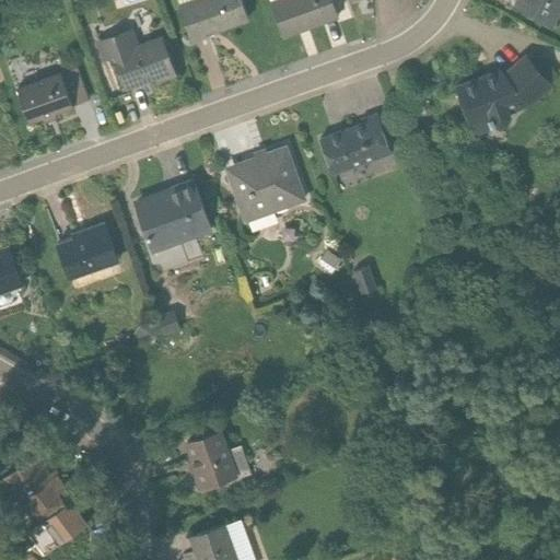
[(240,0),(200,0),(179,8),(190,42),(248,22),(240,0)]
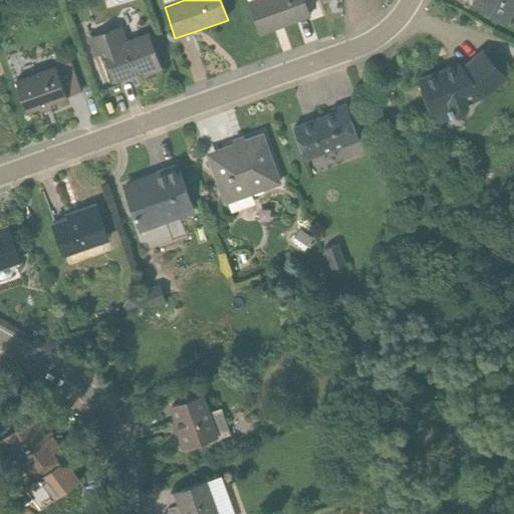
[(256,0),(246,3),(259,37),(310,19),(303,0),(256,0)]
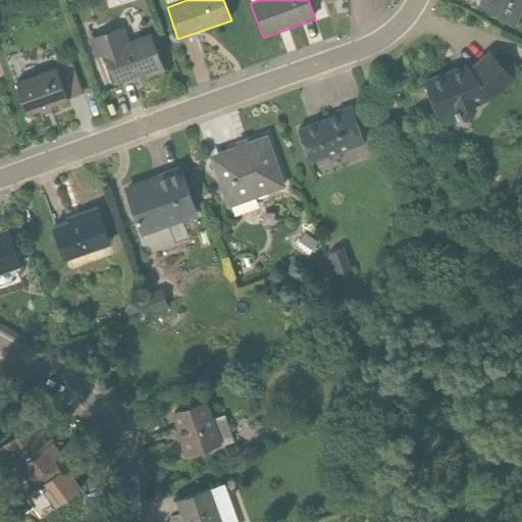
[(521,11),(521,0),(480,0),(478,6),(515,25),(521,11)]
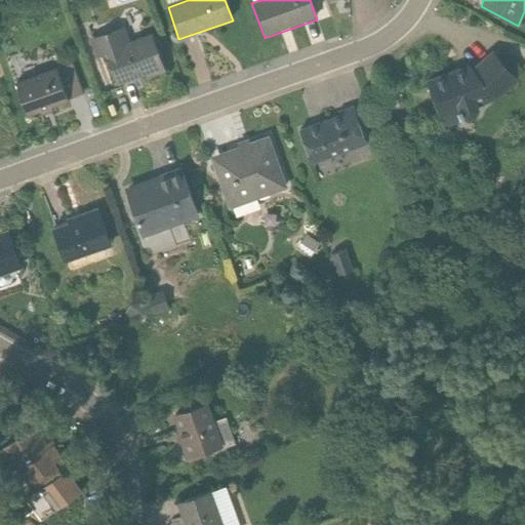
[(164,71),(151,34),(130,42),(124,27),(89,39),(96,58),(105,55),(117,88),(164,71)]
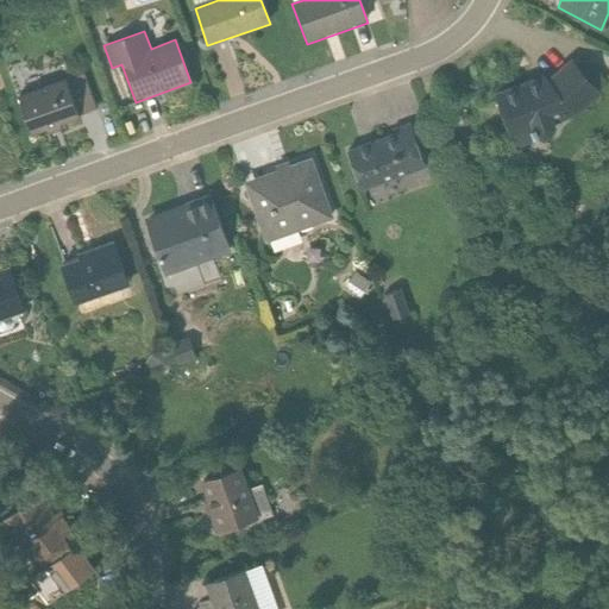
[(602,93),(570,58),(548,76),(545,71),(495,90),(516,146),(554,132),(558,124),(557,120),(576,113),(602,93)]
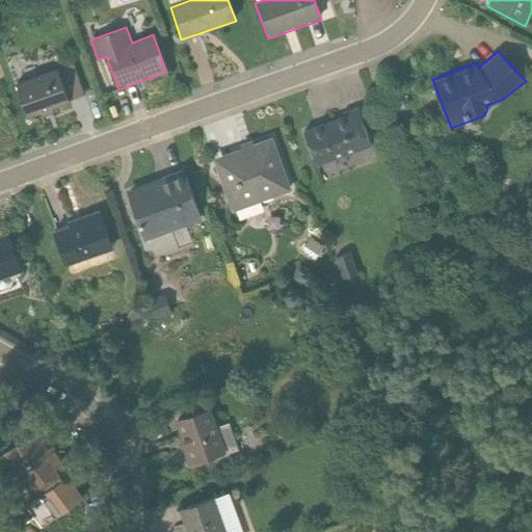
[(72,65),(17,84),(28,118),(40,114),(42,120),(53,115),(51,109),(83,98),(72,65)]
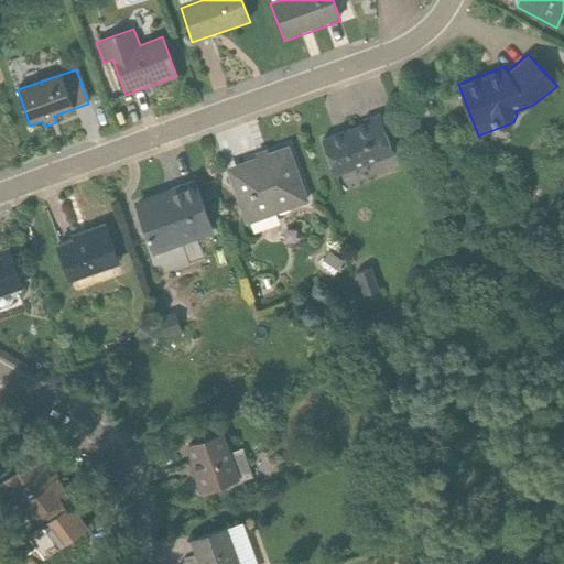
[(394,153),(381,118),(323,140),(336,175),(394,153)]
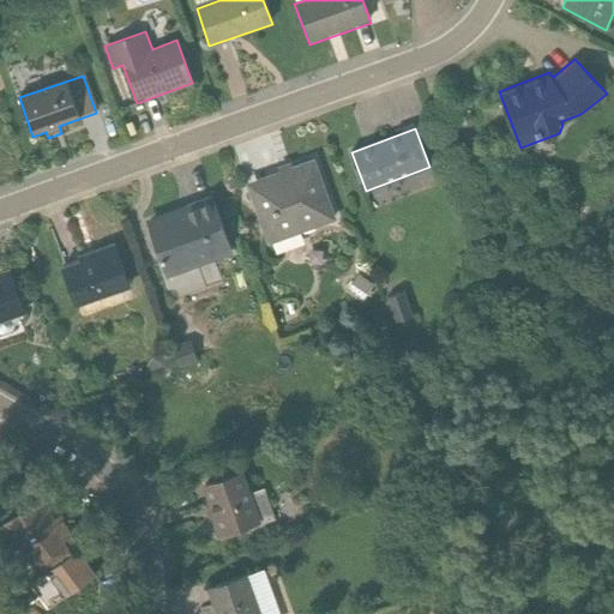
[(336,222),(313,162),(246,187),(268,246),(336,222)]
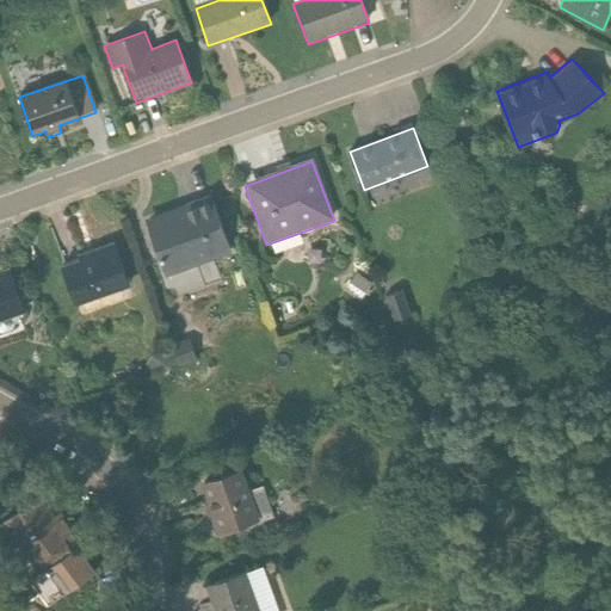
[(233,253),(214,198),(146,222),(167,278),(233,253)]
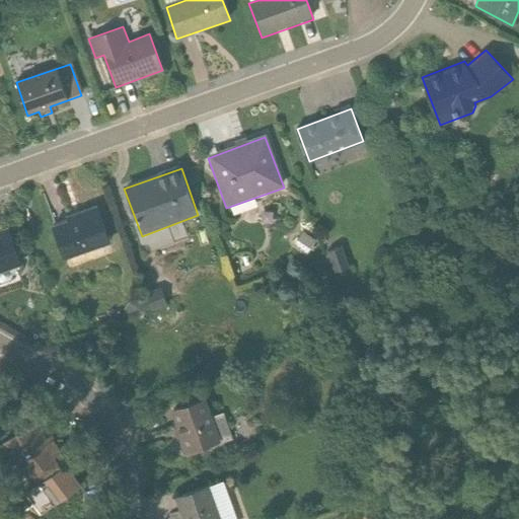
[(110,244),(97,206),(66,217),(68,222),(52,227),(64,261),(110,244)]
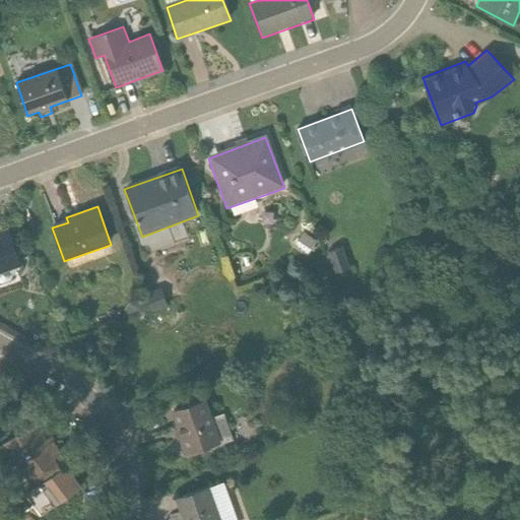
[(0,274),(20,267),(6,229),(0,231),(0,274)]
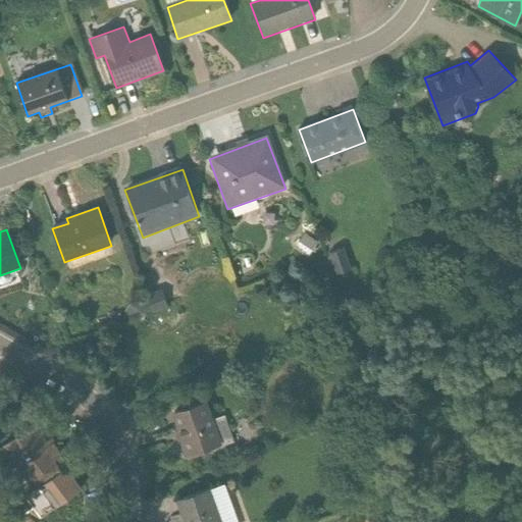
[(342,273),(355,268),(348,249),(333,254),(342,273)]
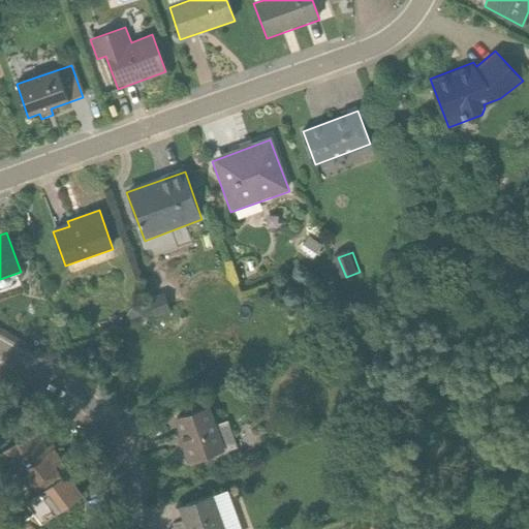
[(216,421),(211,403),(173,416),(189,461),(237,446),(227,416),(216,421)]
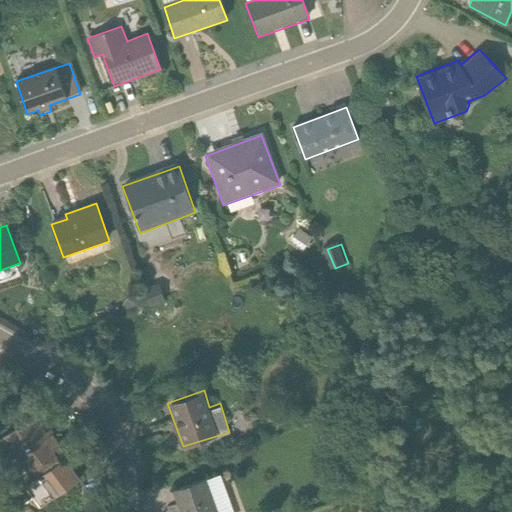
[(46,431),(34,414),(0,438),(0,449),(18,474),(30,466),(36,475),(60,458),(54,450),(63,444),(51,427),(46,431)]
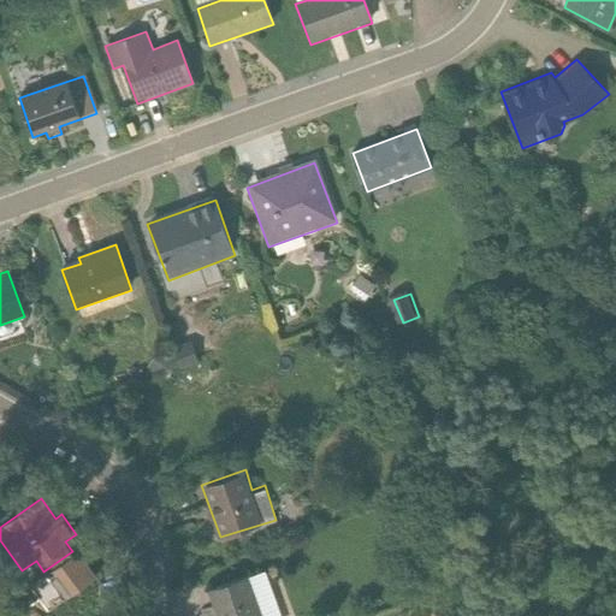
[(282,615),(265,568),(205,590),(214,615),(282,615)]
